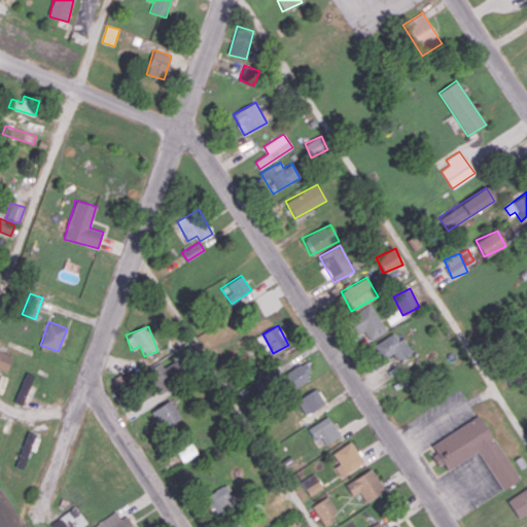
[(397,360),(410,352),(395,330),(374,345),(383,359),(392,353),(397,360)]
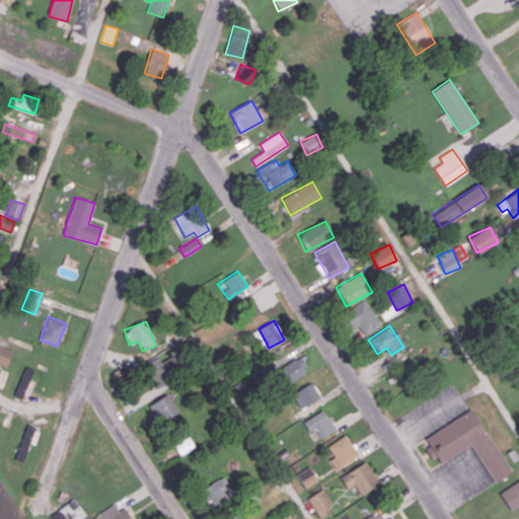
[(0,363),(7,366),(12,350),(0,346),(0,363)]
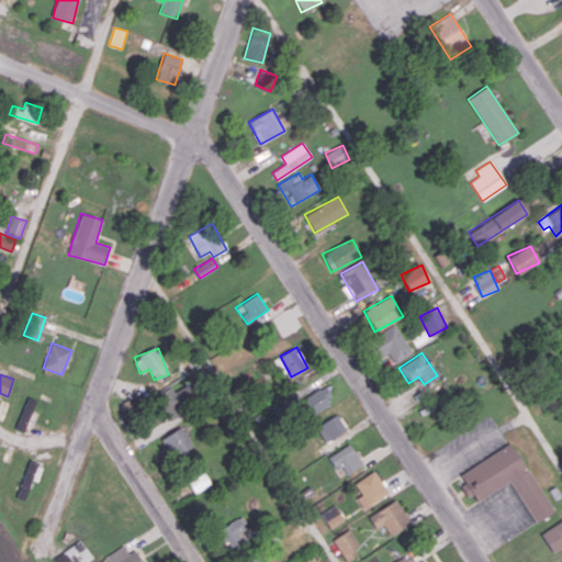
[(173,392),(170,385),(155,395),(167,417),(198,400),(188,383),(173,392)]
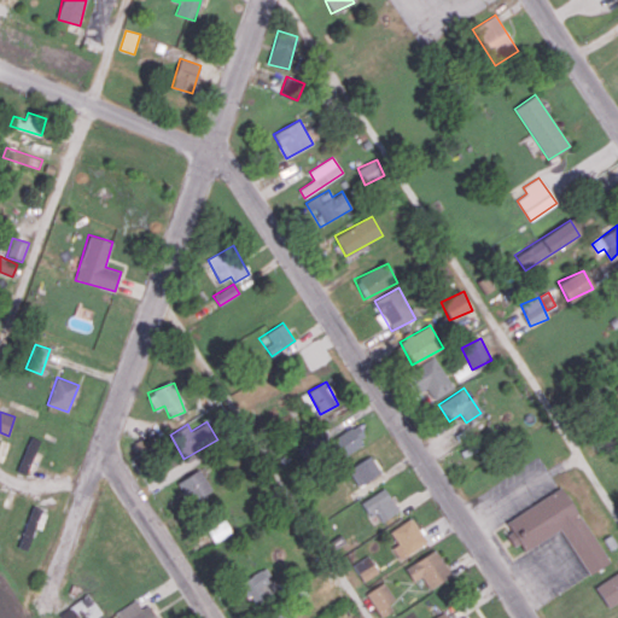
[(330,438),(339,456),(362,445),(354,427),(330,438)]
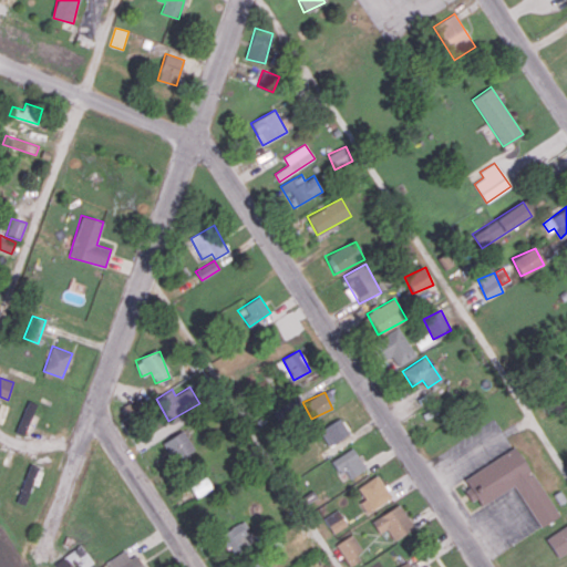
[(37,403),(28,400),(16,433),(23,435),(37,403)]
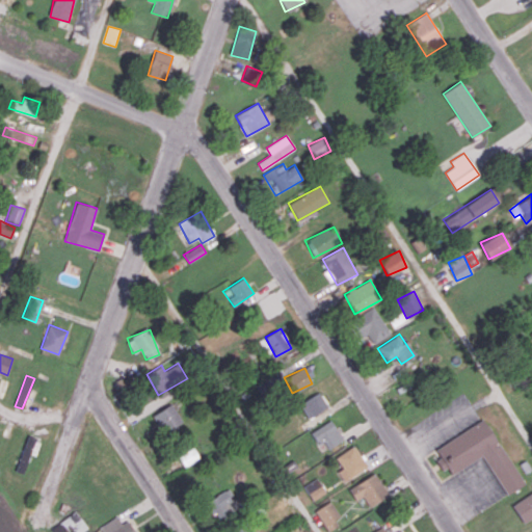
[(299,403),(309,418),(327,406),(319,392),(299,403)]
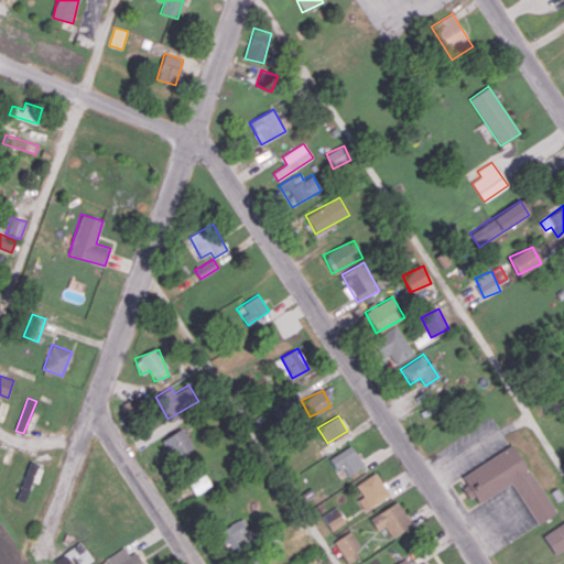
[(194,447),(181,427),(161,441),(174,459),(194,447)]
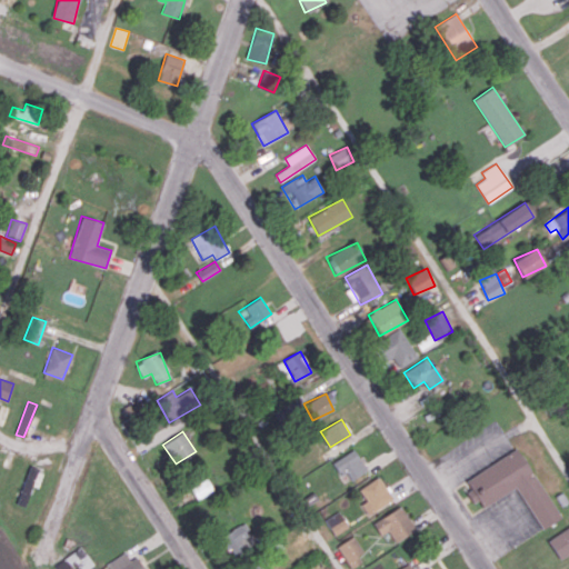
[(367,469),(353,449),(335,461),(348,481),(367,469)]
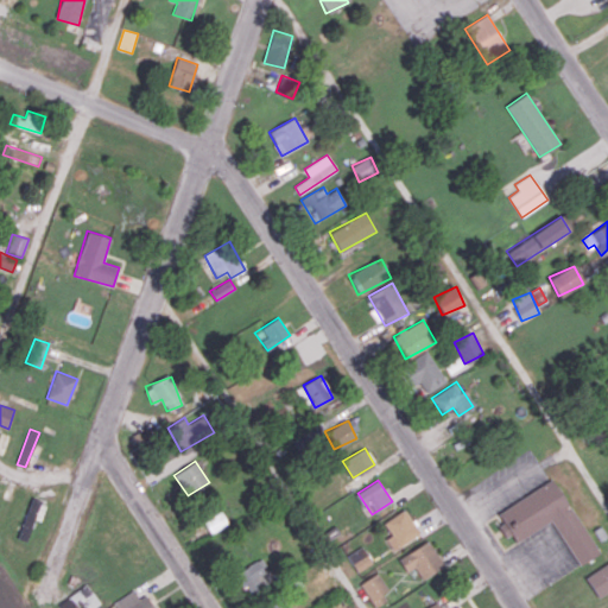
[(553,480),(602,553),(582,567),(552,520),(519,542),(513,533),(507,537),(500,525),(506,521),(500,514),(553,480)]
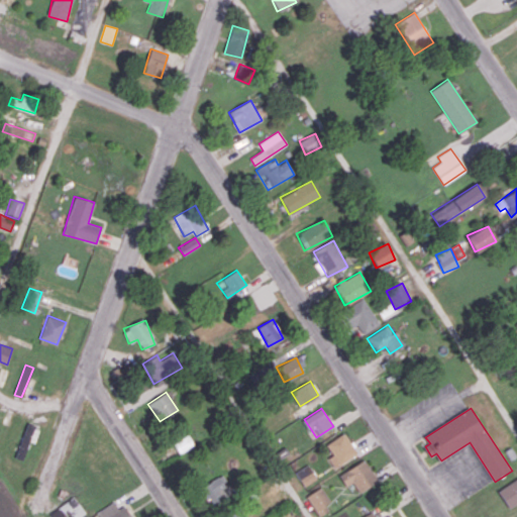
[(38,427),(24,423),(16,458),(23,460),(28,441),(34,442),(38,427)]
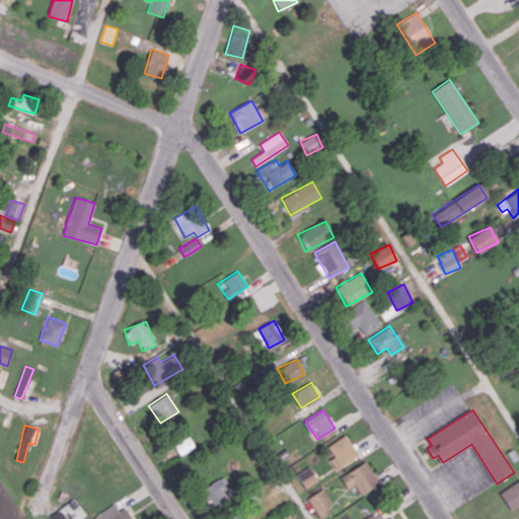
[(327,445),(334,457),(329,459),(335,469),(358,456),(347,435),(327,445)]
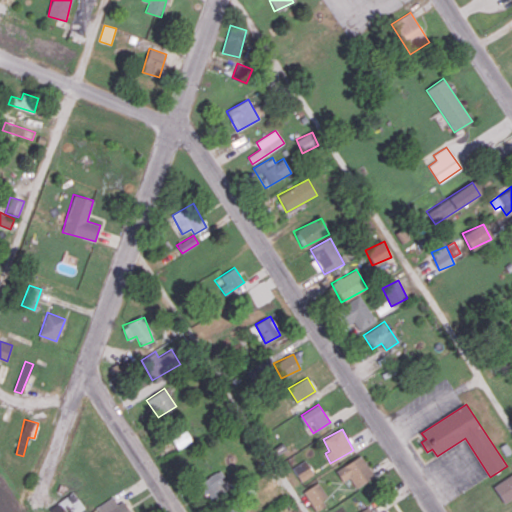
[(177,449),(192,441),(186,430),(171,439),(177,449)]
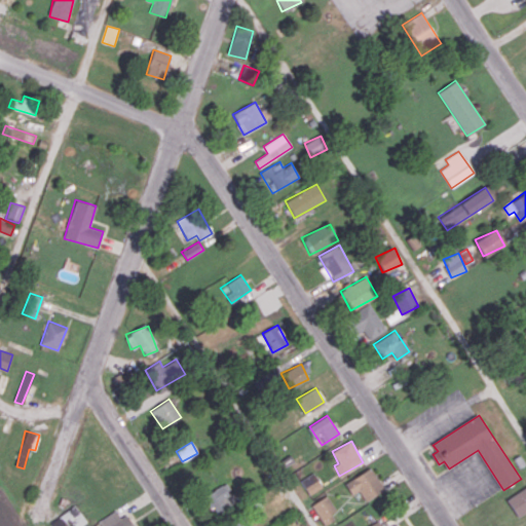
[(344,482),(350,494),(359,490),(364,500),(383,490),(372,467),(344,482)]
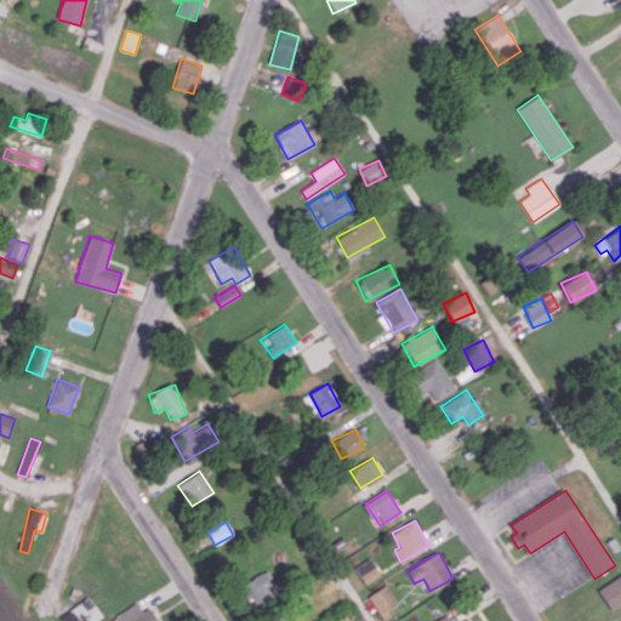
[(354,565),(363,584),(380,576),(371,558),(354,565)]
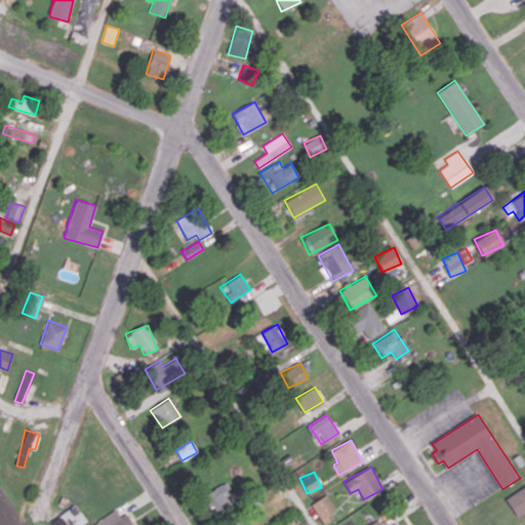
[(204,491),(212,513),(234,505),(227,484),(204,491)]
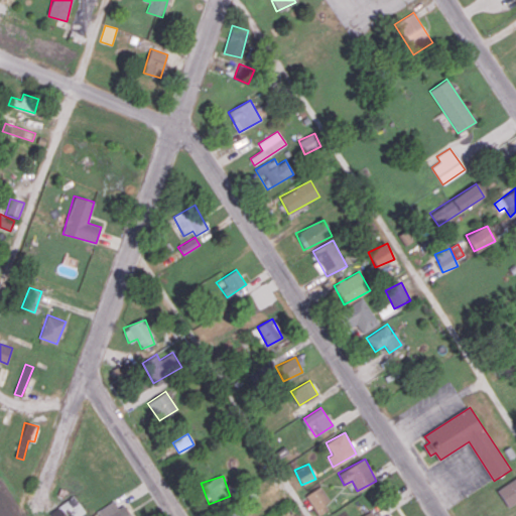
[(515,501),(515,477),(496,490),(507,507),(515,501)]
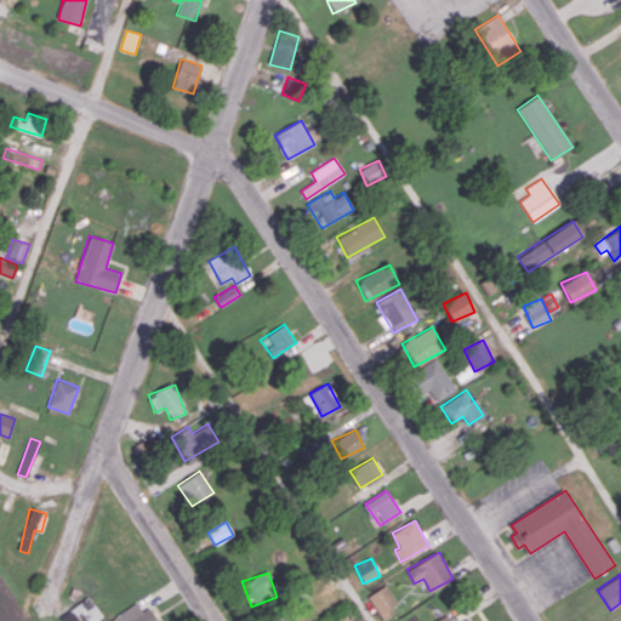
[(391,605),(396,603),(386,585),(368,594),(381,620),(394,614),(391,605)]
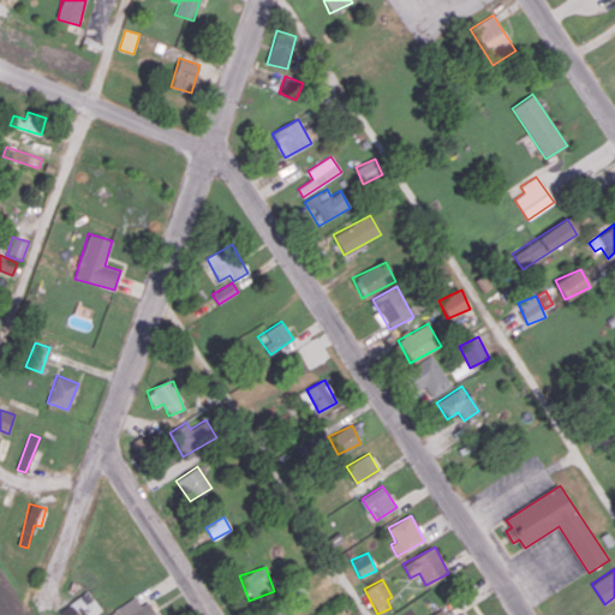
[(95,614),(102,611),(87,590),(58,610),(61,614),(95,614)]
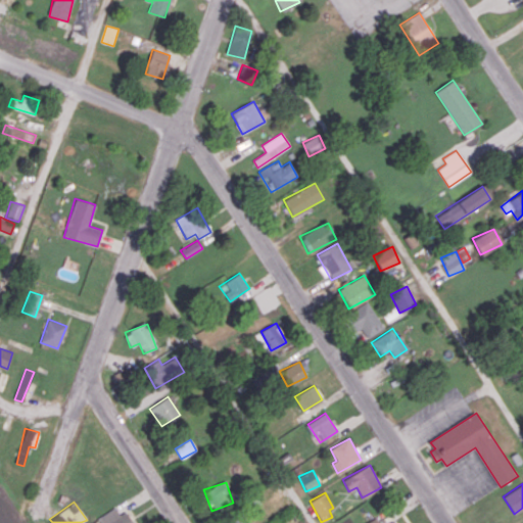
[(120,515),(114,507),(97,518),(99,522),(132,522),(125,512),(120,515)]
